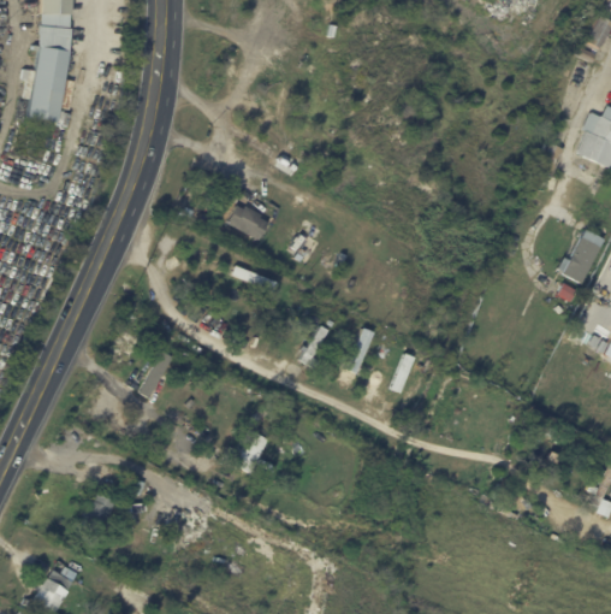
[(28,117),(40,49),(35,48),(35,43),(37,43),(39,24),(41,25),(42,12),(41,12),(41,0),(70,0),(70,15),(75,15),(75,25),(70,25),(69,51),(57,122),(28,117)]
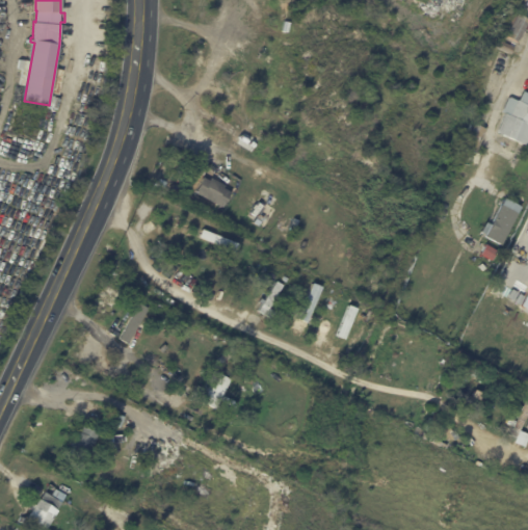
[(504,42),(516,47),(512,54),(498,48),(502,40),(504,42)]
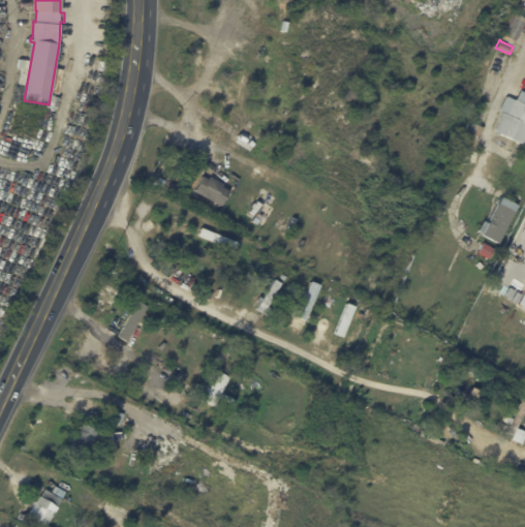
[(524,142),(497,128),(505,111),(502,110),(510,95),(511,95),(511,94),(518,98),(518,97),(519,98),(524,88),(524,142)]
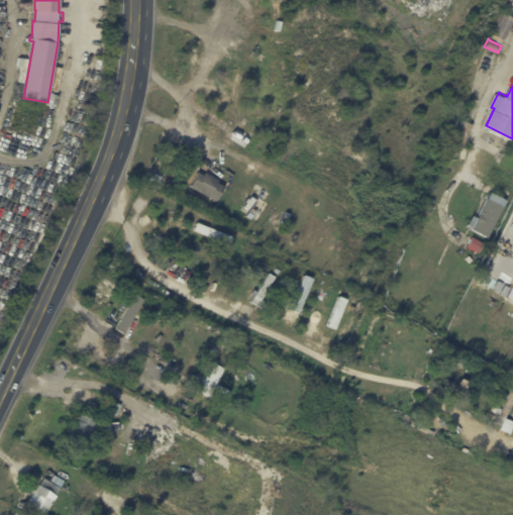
[(462,159),(445,155),(447,145),(468,149),(466,160),(462,159)]
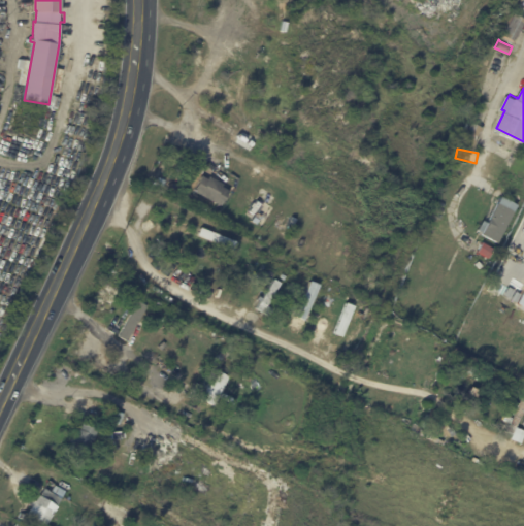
[(213,176),(225,184),(224,186),(231,191),(223,205),(196,191),(204,175),(210,178),(213,176)]
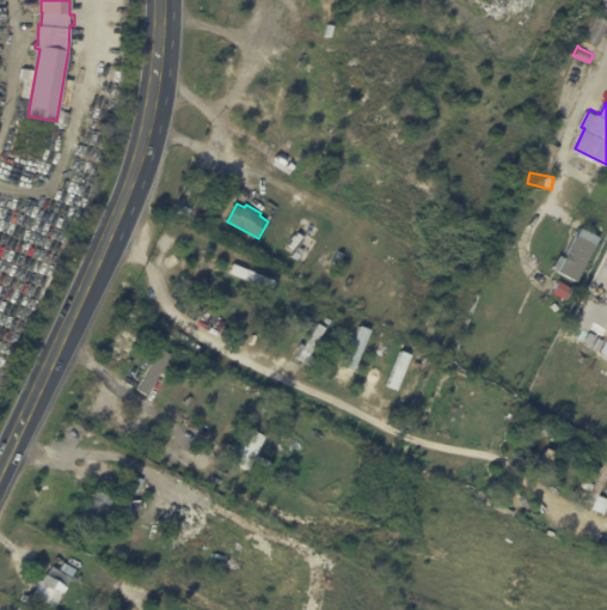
[(594,233),(600,237),(576,280),(558,270),(559,268),(555,266),(560,255),(565,257),(566,255),(582,226),(594,233)]
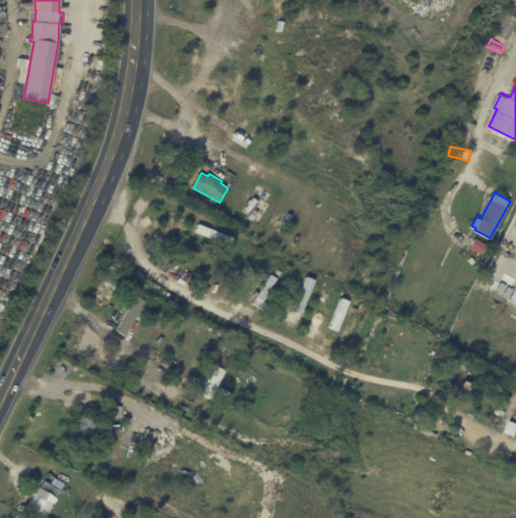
[(244,212),(256,194),(273,205),(272,206),(277,209),(268,225),(263,222),(261,223),(244,212)]
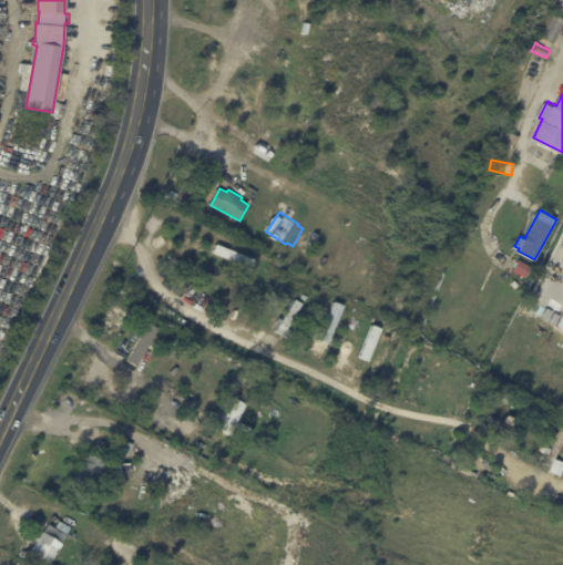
[(255,258),(217,243),(215,250),(252,266),(255,258)]
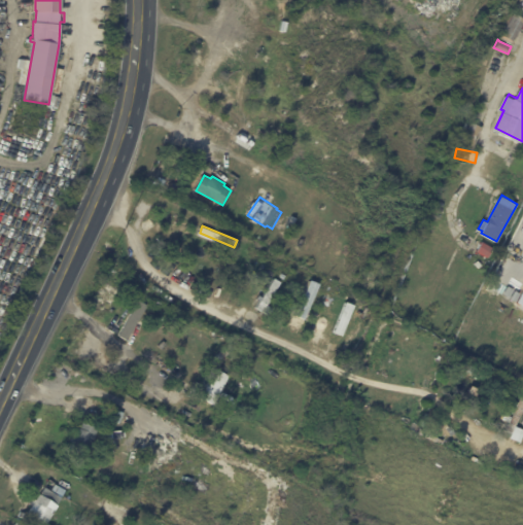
[(264,313),(255,308),(274,278),(281,283),(267,306),(273,309),(268,316),(264,313)]
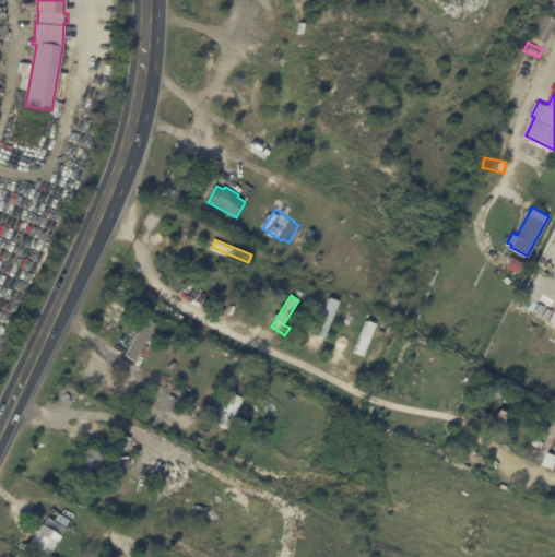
[(129,355),(139,359),(156,321),(146,317),(129,355)]
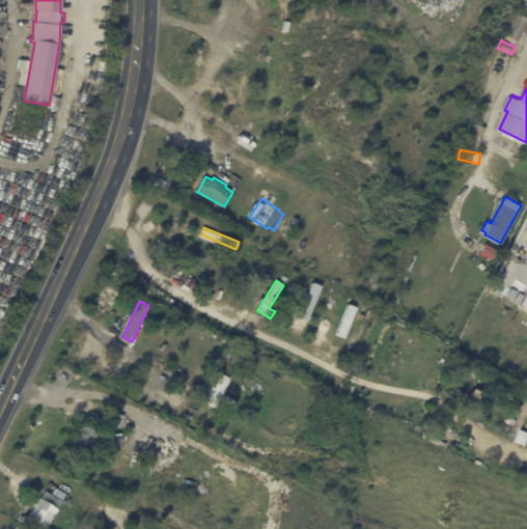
[(232,378),(218,406),(197,395),(202,386),(204,387),(214,368),(232,378)]
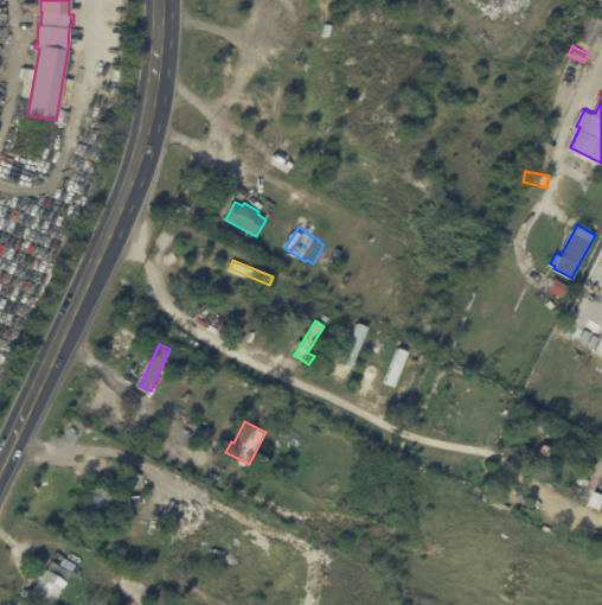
[(543,421),(555,427),(551,433),(539,427),(543,421)]
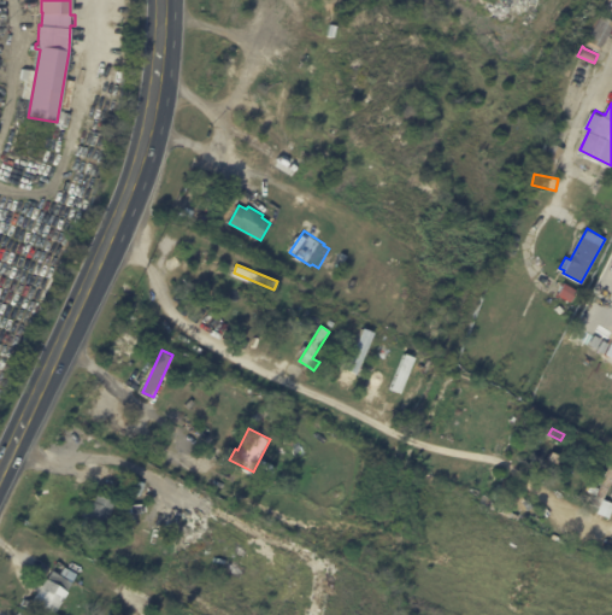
[(604,505),(601,509),(593,504),(611,464),(611,488),(604,505)]
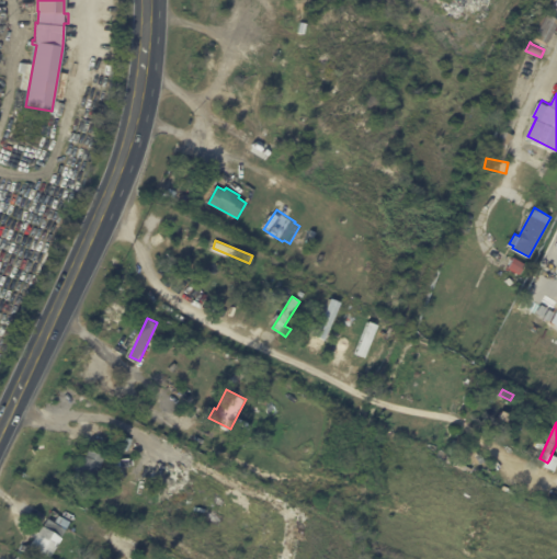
[(122,434),(132,438),(127,449),(113,444),(116,432),(122,434)]
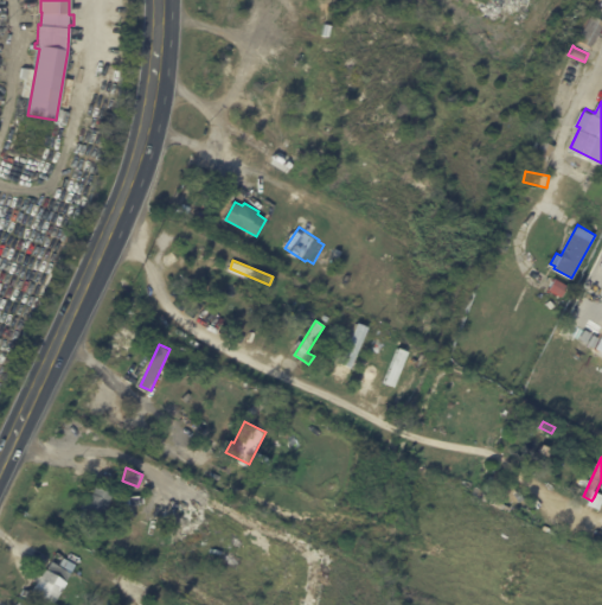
[(106,486),(116,491),(102,523),(84,515),(88,508),(84,507),(91,491),(94,492),(97,483),(106,486)]
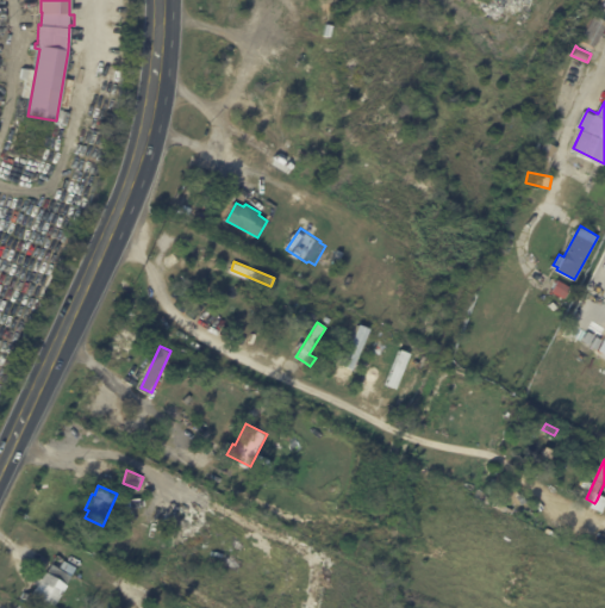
[(98,552),(101,546),(107,548),(104,556),(98,552)]
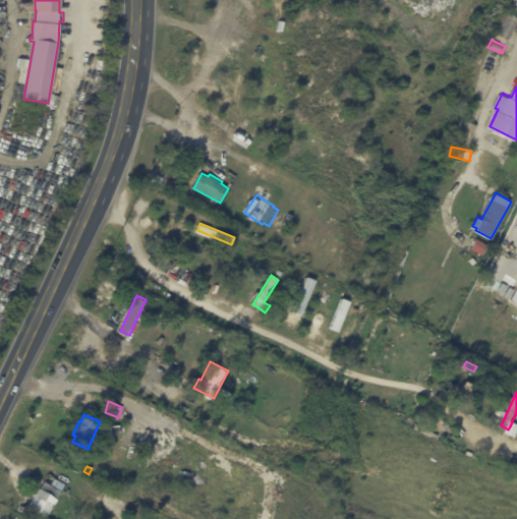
[(31,506),(34,500),(32,499),(36,494),(38,495),(41,488),(42,489),(47,481),(62,492),(57,500),(58,501),(47,518),(30,507),(31,506)]
